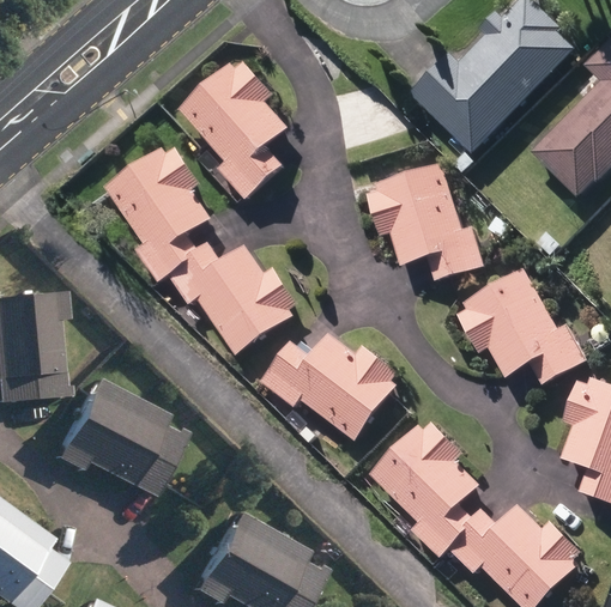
[(409,91),(471,152),(574,48),(556,30),(560,28),(531,0),(516,0),(501,17),(494,10),(477,26),(484,34),(458,61),(448,50),(409,91)]
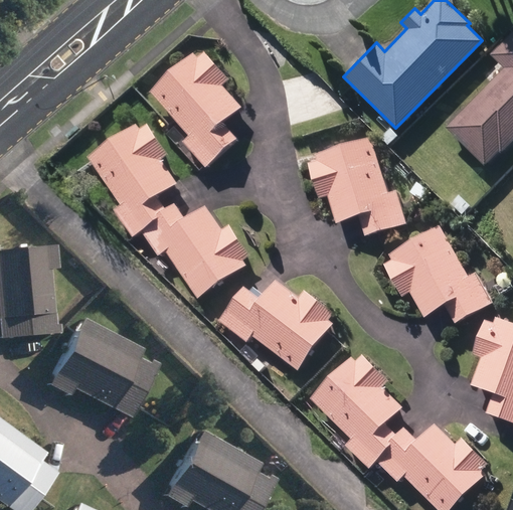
[(445,127),(484,165),(498,151),(499,154),(512,139),(512,30),(490,54),(503,67),(445,127)]
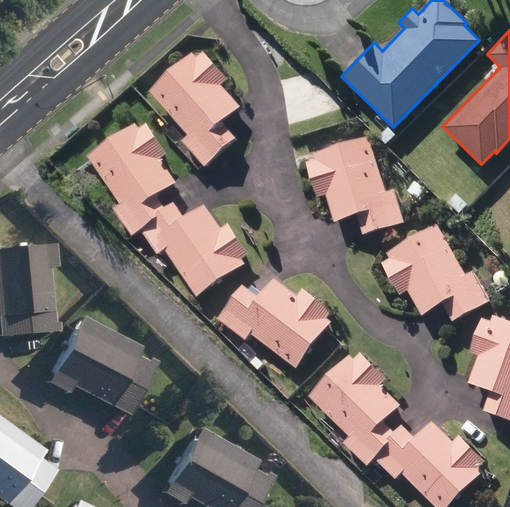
[(180,140),(204,165),(235,136),(221,122),(239,105),(220,85),(227,78),(203,52),(195,58),(190,53),(148,91),(186,133),(180,140)]
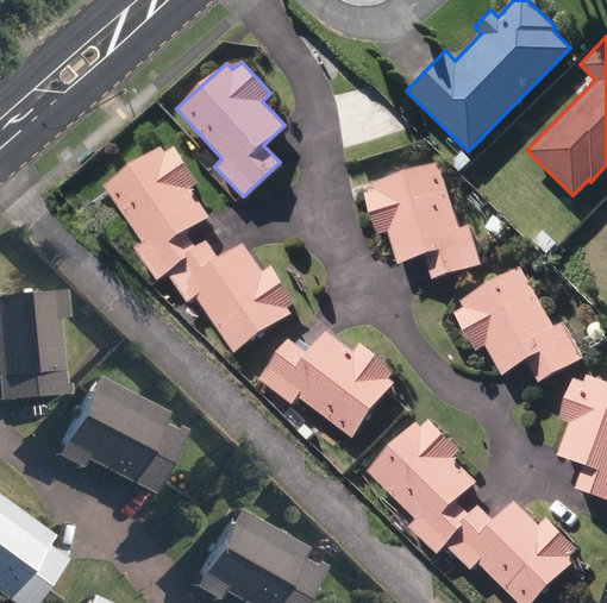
[(156,280),(166,272),(186,259),(183,255),(195,247),(186,233),(208,217),(189,189),(198,183),(173,146),(164,152),(160,145),(104,183),(143,240),(133,246),(156,280)]
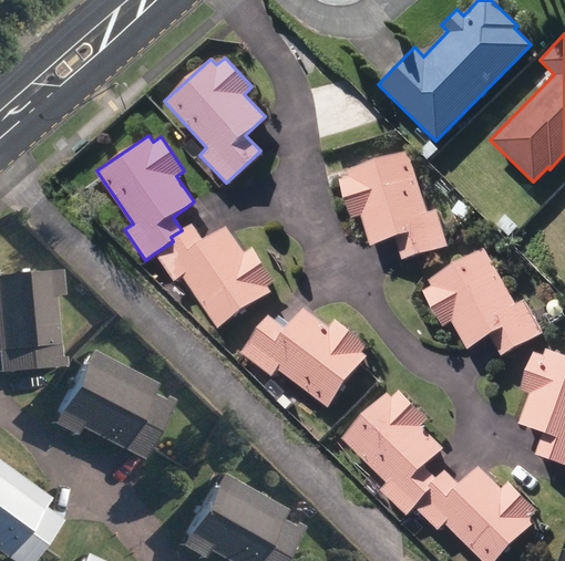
[(417,149),(427,160),(439,149),(428,139),(417,149)]
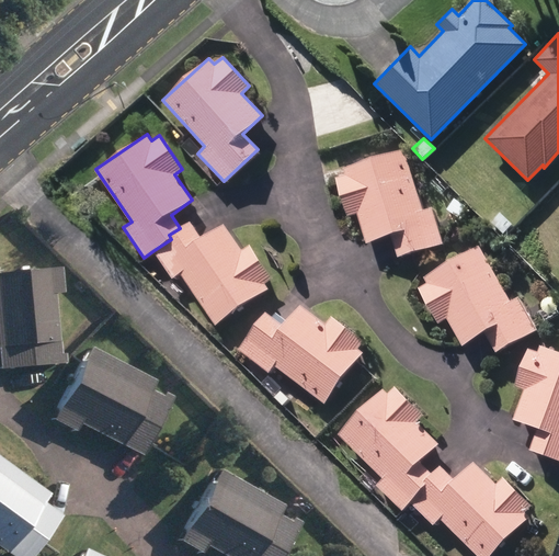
[(391,236),(397,258),(441,245),(430,207),(422,210),(403,149),(343,167),(345,174),(334,178),(346,215),(357,212),(366,244),(391,236)]
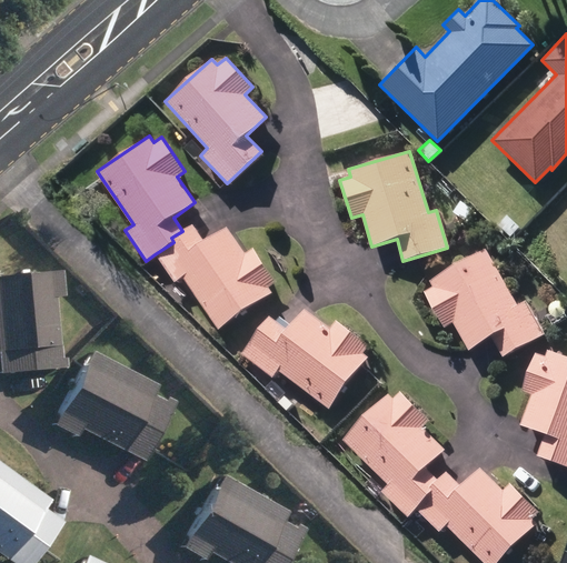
[(454,208),(466,214),(473,205),(459,198),(454,208)]
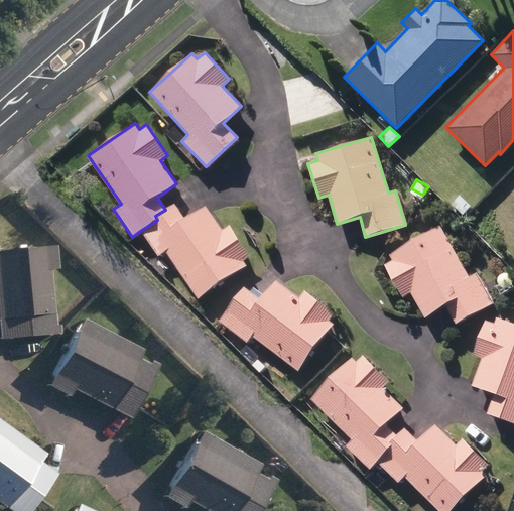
[(450,203),(462,215),(472,205),(460,193),(450,203)]
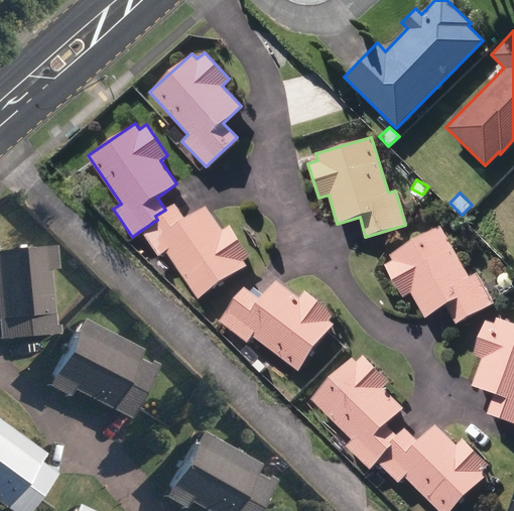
[(157,220),(140,231),(157,256),(165,251),(199,299),(246,266),(243,260),(251,255),(229,225),(222,230),(205,206),(185,219),(174,203),(165,210),(155,216),(157,220)]
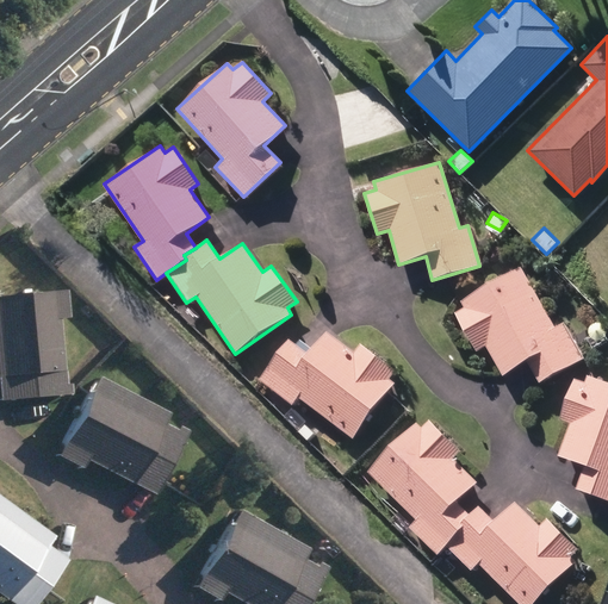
[(526,361),(539,383),(583,357),(563,322),(553,328),(520,268),(460,303),(463,306),(452,312),(475,350),(485,344),(502,375),(526,361)]
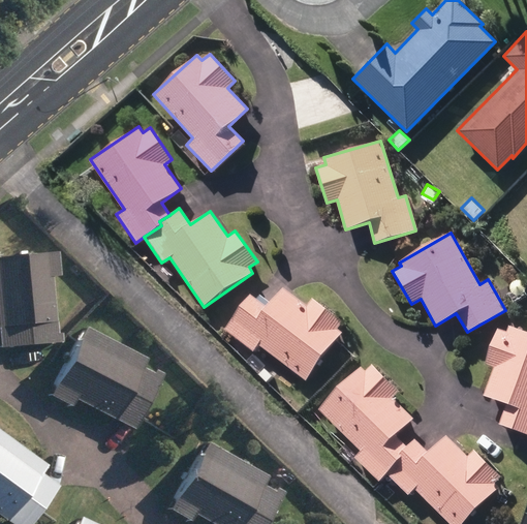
[(0,344),(55,339),(54,331),(50,331),(44,274),(53,273),(50,249),(0,253),(0,344)]
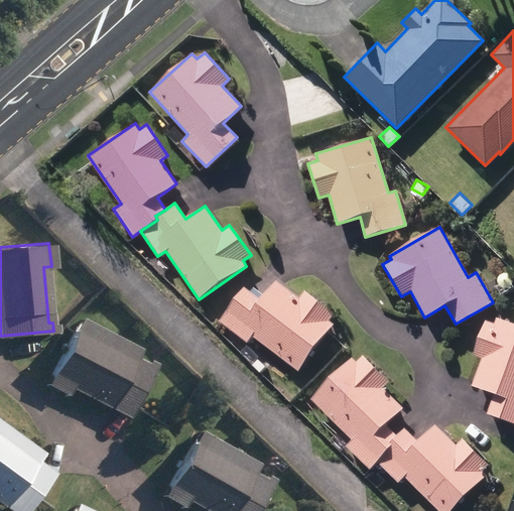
[(496,287),(502,288),(508,285),(510,278),(506,272),(500,271),(494,274),(492,281),(496,287)]
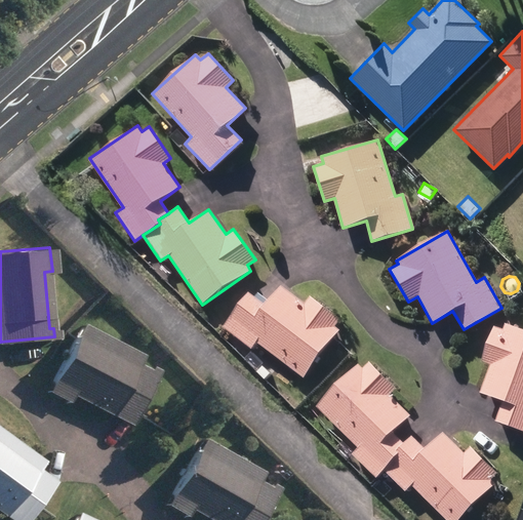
[(256,342),(305,376),(339,329),(335,326),(340,318),(309,295),(304,303),(280,285),(265,305),(247,291),(223,326),(251,348),(256,342)]
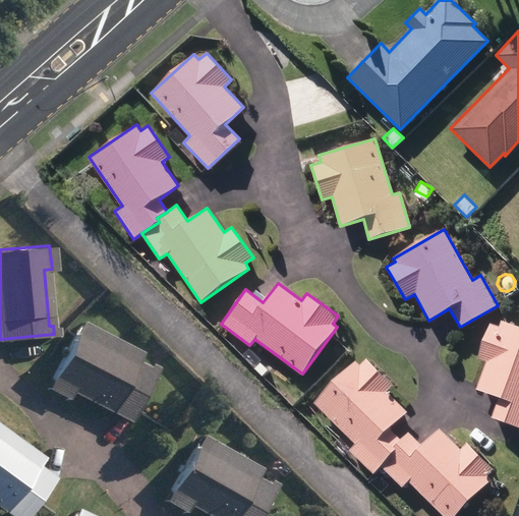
[(67,391),(125,421),(154,367),(145,362),(142,365),(131,360),(136,350),(76,319),(42,388),(63,399),(67,391)]
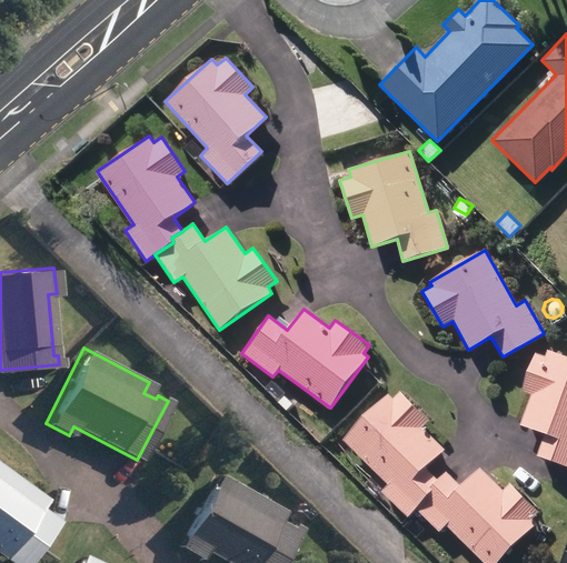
[(536,455),(566,466),(566,357),(547,349),(544,355),(534,352),(519,391),(529,395),(518,425),(544,434),(536,455)]
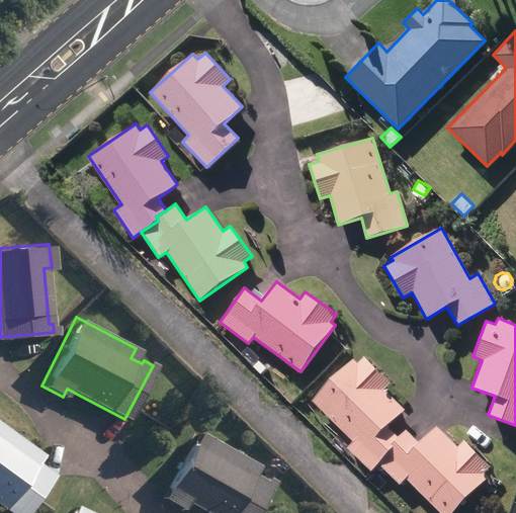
[(370,471),(377,462),(393,448),(390,445),(398,436),(388,426),(404,410),(383,389),(391,383),(363,355),(357,361),(353,358),(312,399),(352,441),(346,446),(370,471)]
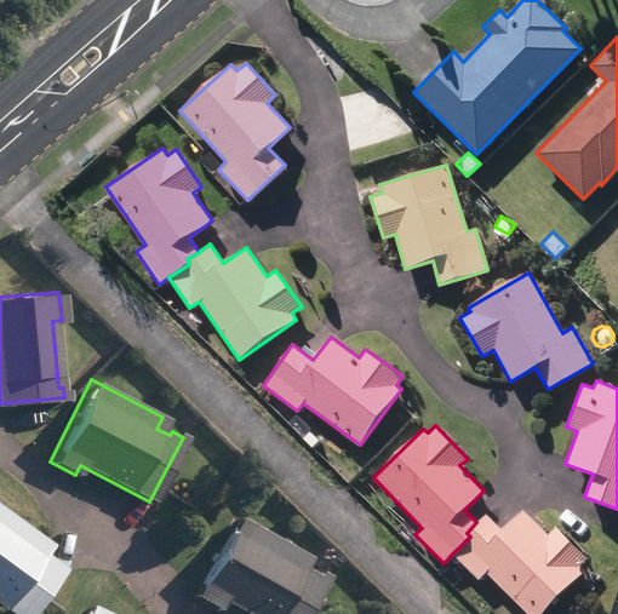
[(24,613),(59,567),(40,552),(47,543),(0,508),(0,609),(5,613),(24,613)]
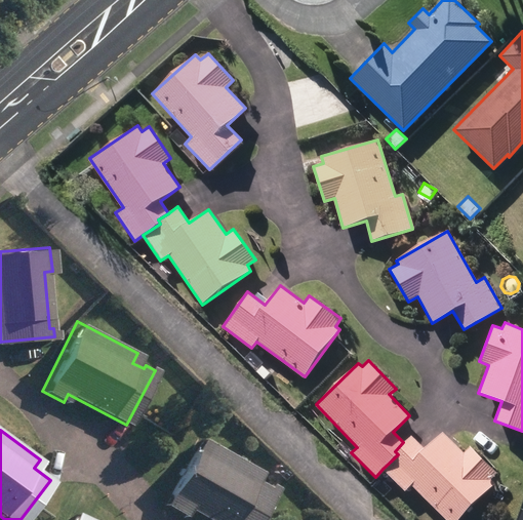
[(398,454),(383,469),(403,491),(410,484),(445,519),(457,519),(494,484),(489,479),(496,473),(470,445),(463,452),(442,431),(425,448),(411,435),(403,442),(395,451),(398,454)]
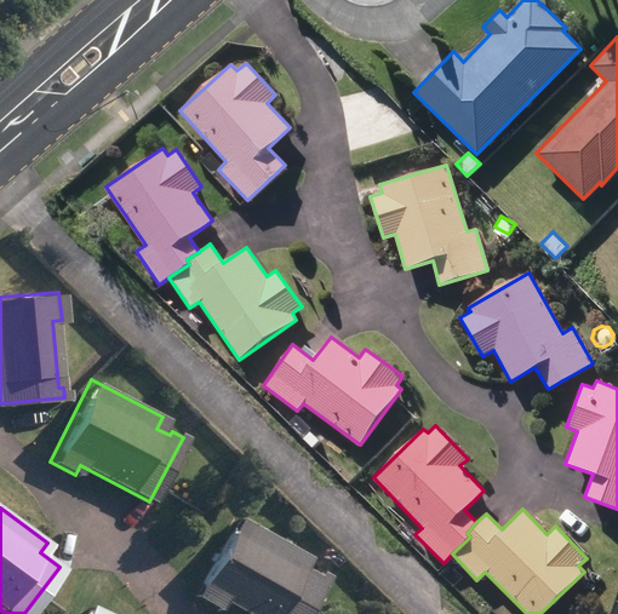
[(218,601),(242,613),(303,613),(321,584),(319,581),(322,574),(314,569),(312,573),(299,567),(305,556),(235,515),(189,595),(215,608),(218,601)]
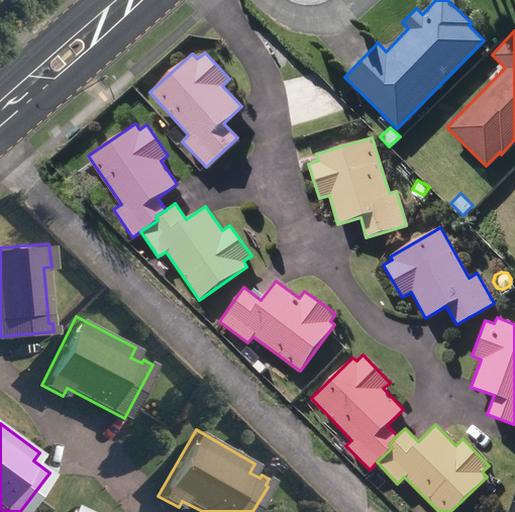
[(92,511),(72,502),(67,511),(92,511)]
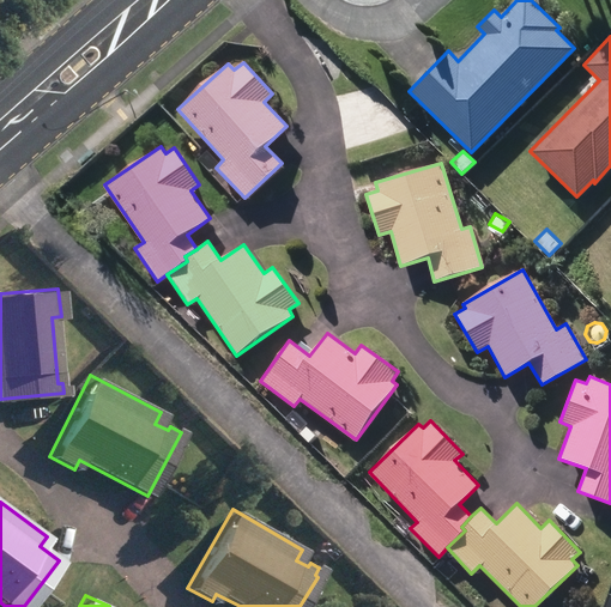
All buildings are outlined.
